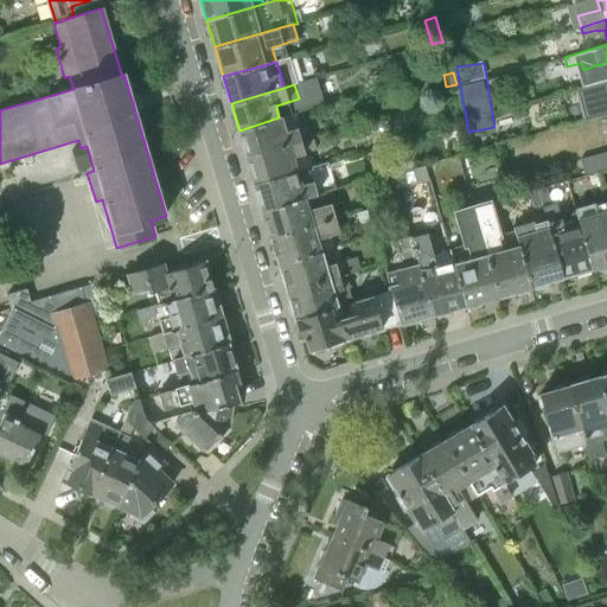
[(247,157),(313,138),(310,125),(286,132),(282,116),(279,117),(240,131),(247,157)]
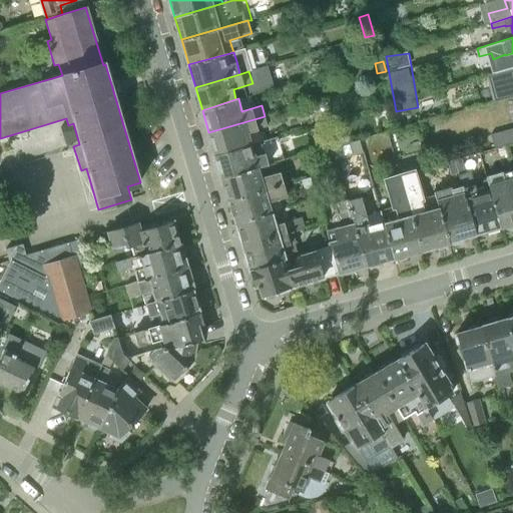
[(215,155),(250,144),(247,132),(268,126),(265,116),(208,132),(215,155)]
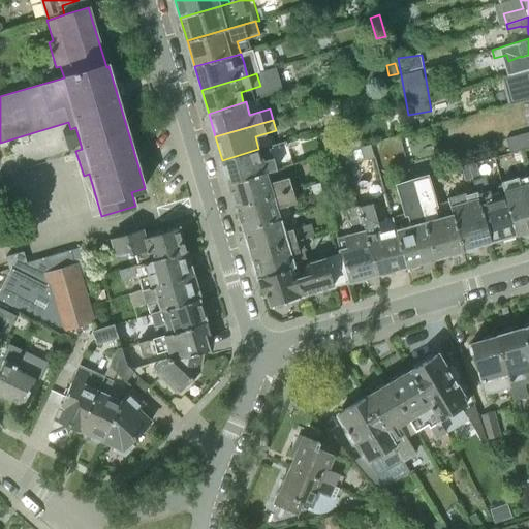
[(522,150),(528,147),(528,131),(505,138),(509,153),(522,150)]
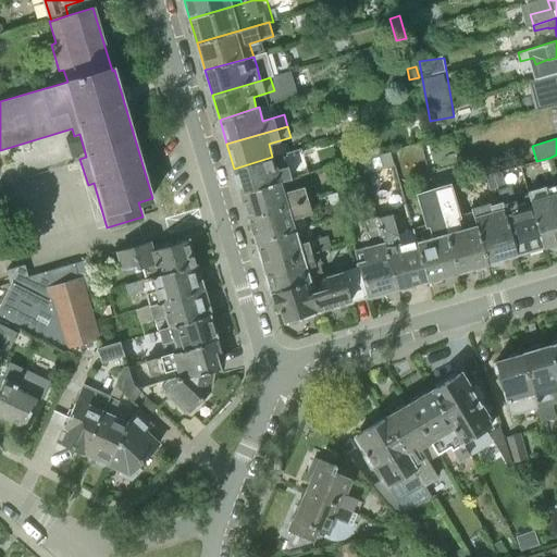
[(359,161),(362,174),(392,165),(387,152),(359,161)]
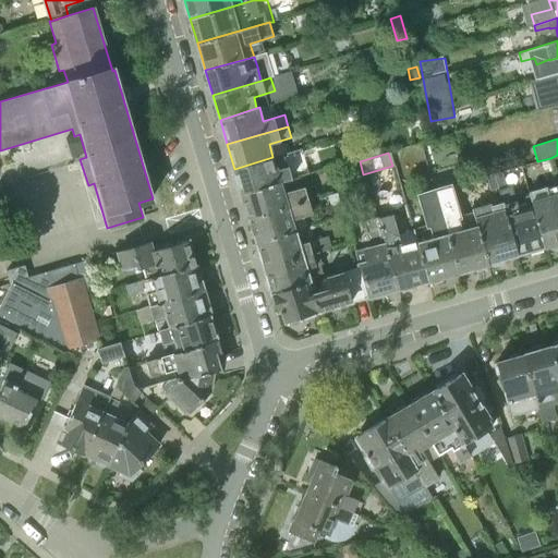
[(241,194),(281,182),(291,180),(300,177),(296,165),(288,167),(278,170),(274,157),(273,157),(234,169),(241,194)]
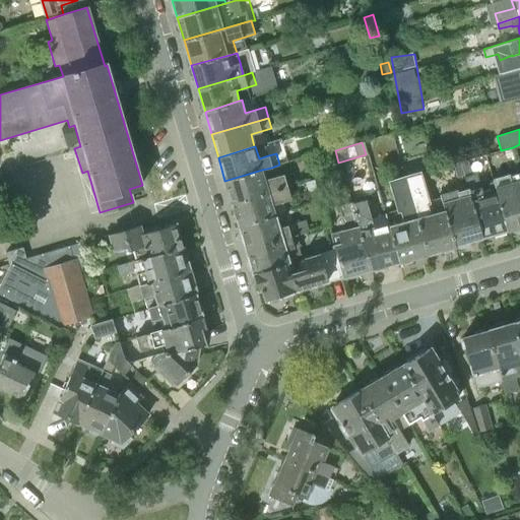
[(481,237),(507,230),(495,191),(483,195),(477,173),(471,174),(467,159),(460,161),(463,176),(467,188),(481,237)]
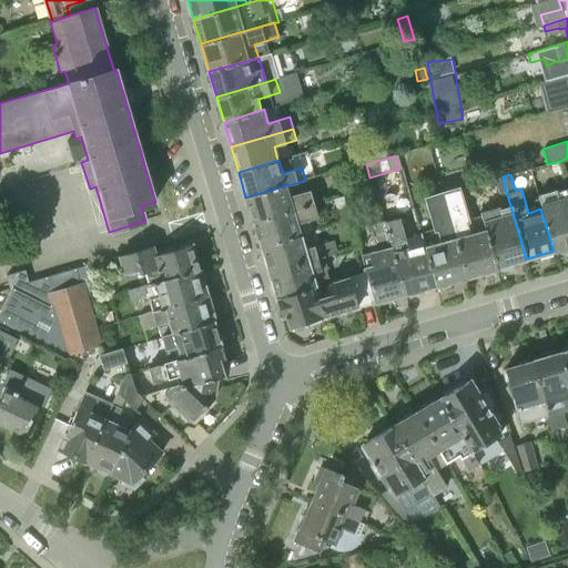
[(466,276),(497,267),(480,215),(468,219),(459,186),(450,189),(448,179),(437,182),(466,276)]
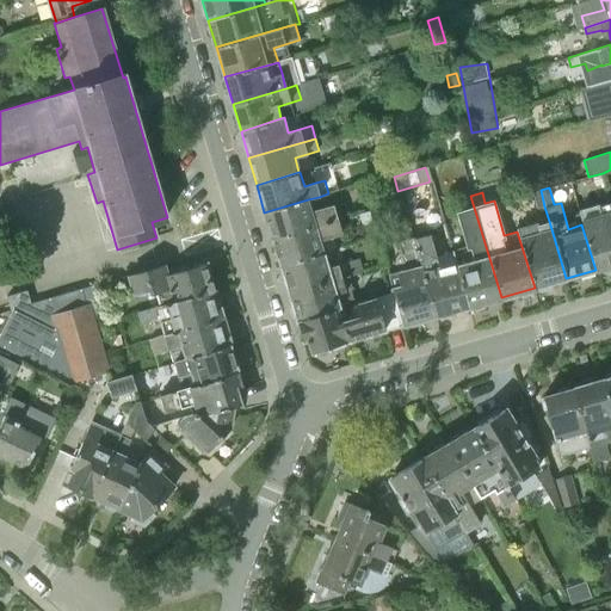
[(468,307),(501,297),(470,196),(461,198),(464,210),(456,213),(467,246),(452,251),(452,254),(468,307)]
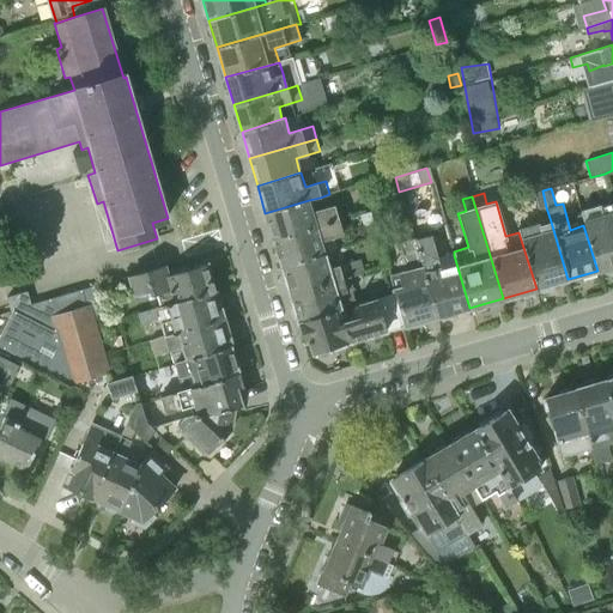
[(273,238),(339,219),(334,205),(313,212),(309,200),(265,213),(273,238)]
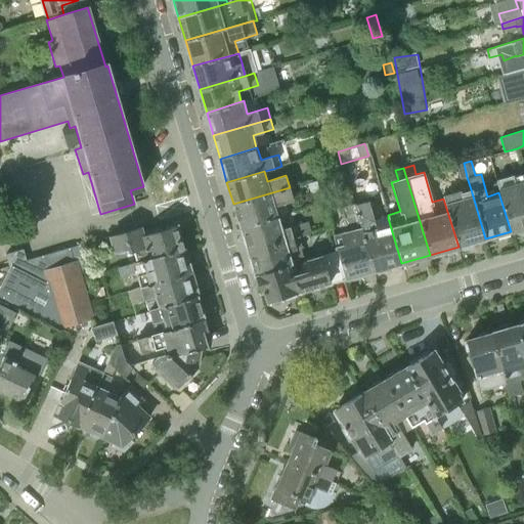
[(523,227),(523,173),(513,176),(513,174),(495,180),(498,192),(511,231),(523,227)]
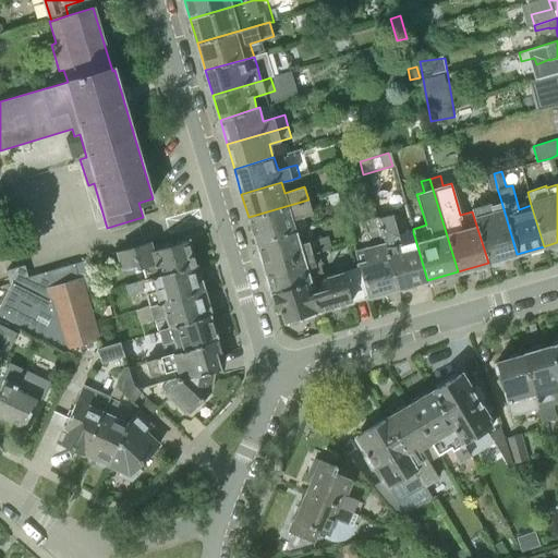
[(256,243),(296,231),(293,220),(313,215),(308,199),(249,217),(256,243)]
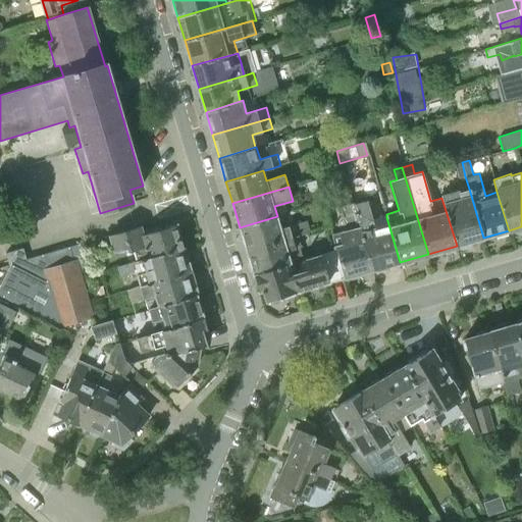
[(457,246),(483,238),(469,189),(458,192),(458,190),(440,195),(441,198),(457,246)]
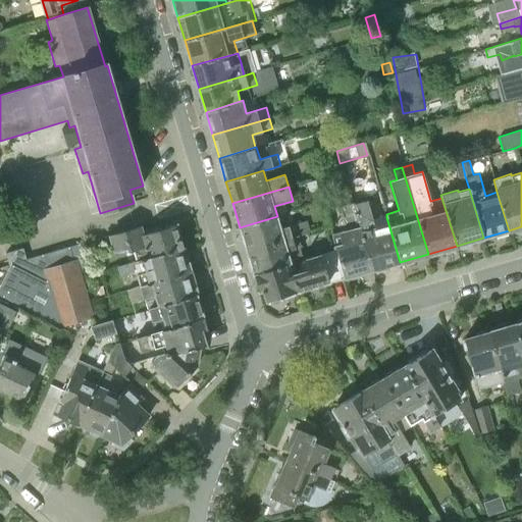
[(372,270),(400,262),(386,217),(372,221),(367,200),(352,204),(372,270)]
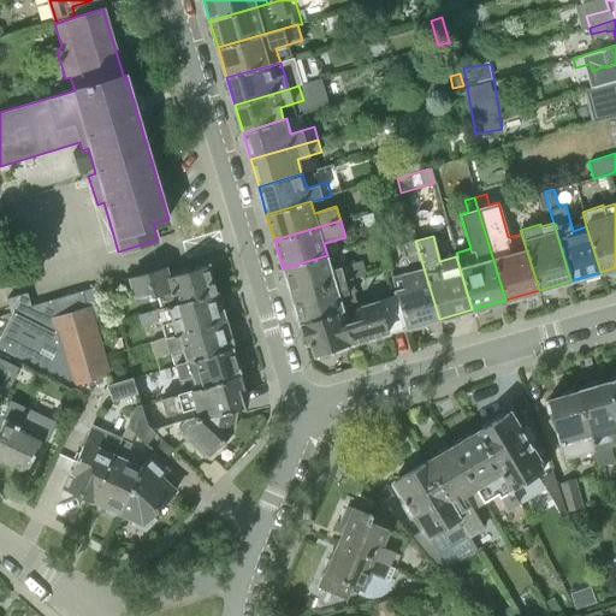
[(406,329),(439,319),(415,241),(401,244),(408,272),(398,274),(402,288),(392,290),(394,294),(395,292),(396,295),(406,329)]
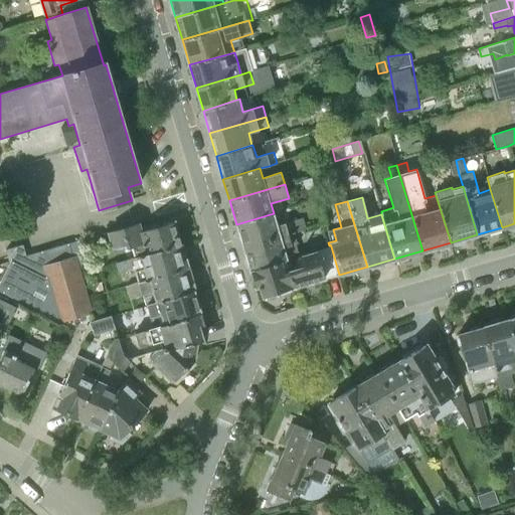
[(242,247),(288,234),(300,231),(298,221),(285,223),(281,210),(274,213),(236,224),(242,247)]
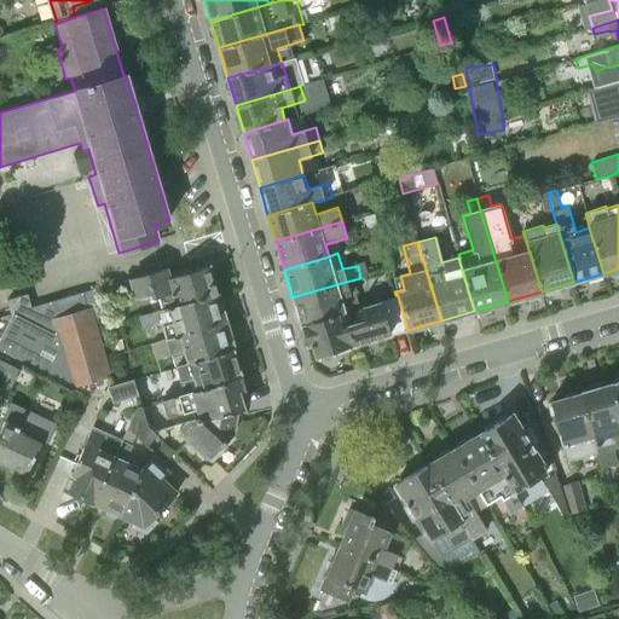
[(162,310),(215,295),(208,267),(168,278),(166,268),(128,279),(134,301),(138,300),(138,299),(151,294),(154,299),(158,298),(162,310)]
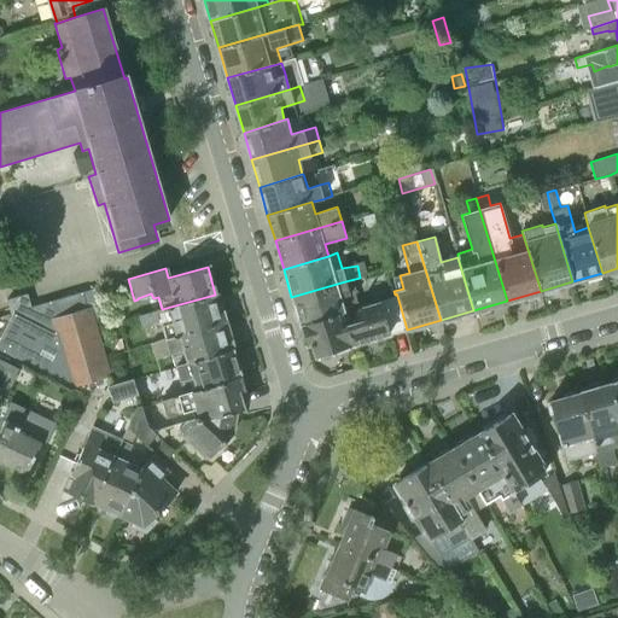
[(299,327),(343,313),(345,313),(340,298),(350,296),(345,281),(291,297),(299,327)]
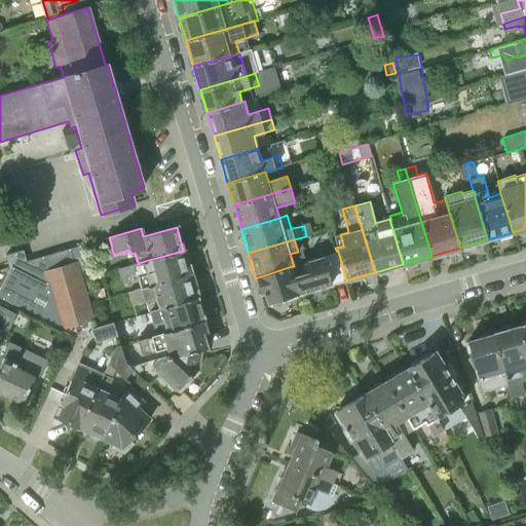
[(70,249),(11,266),(0,289),(0,298),(62,330),(95,321),(81,273),(87,271),(84,259),(74,262),(70,249)]
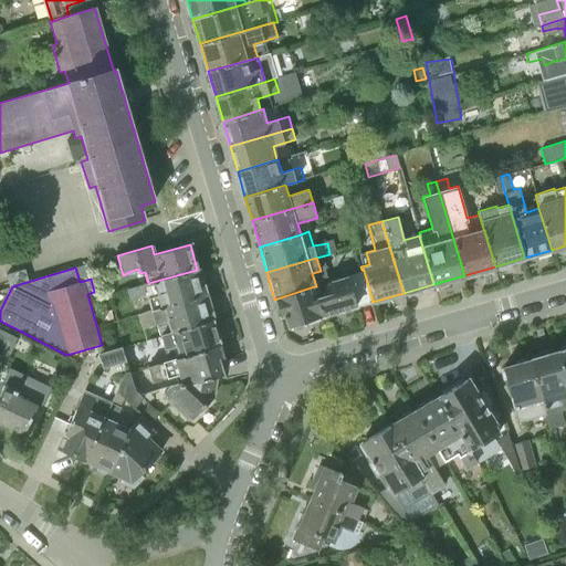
[(150,308),(205,295),(198,269),(197,270),(148,283),(126,290),(130,301),(142,297),(143,301),(148,300),(150,308)]
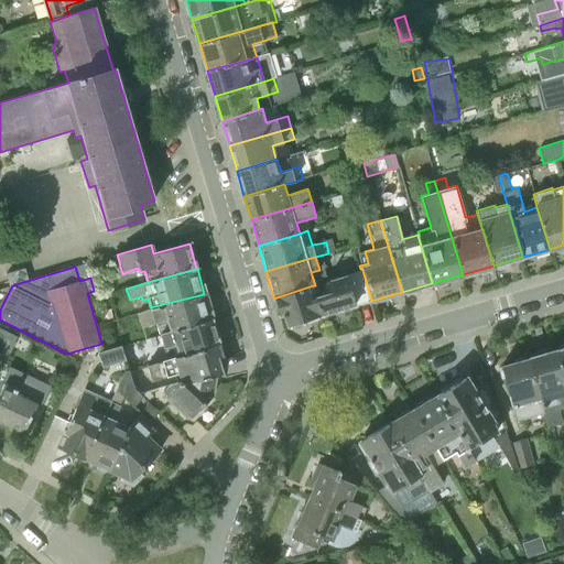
[(322,315),(371,301),(362,270),(346,274),(325,280),(325,292),(314,295),(322,315)]
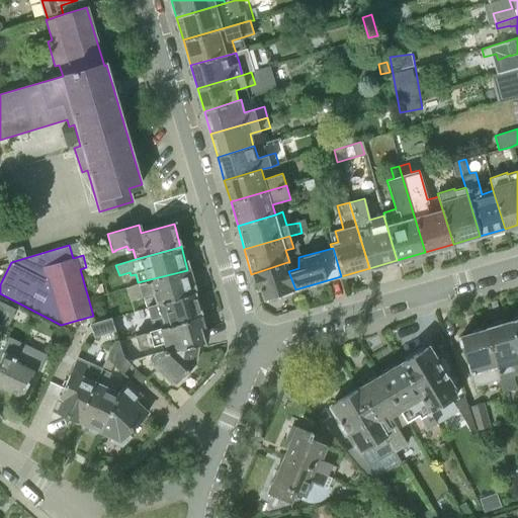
[(264,298),(295,289),(288,271),(287,262),(251,274),(256,290),(261,289),(264,298)]
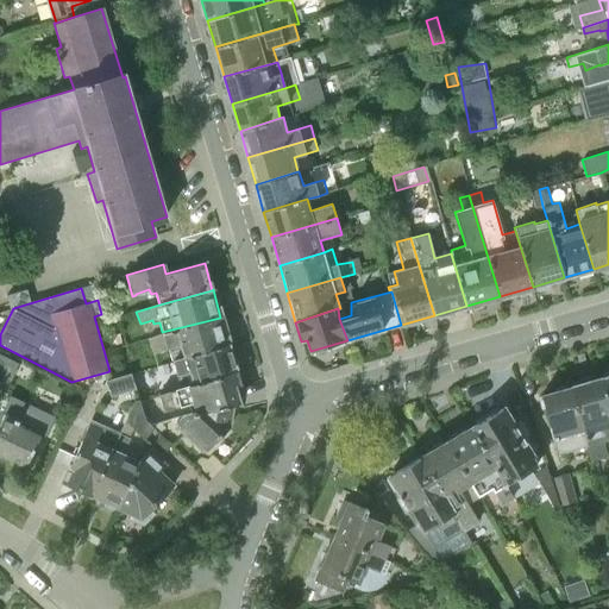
[(173,362),(227,344),(220,318),(162,332),(162,334),(149,339),(152,352),(154,353),(168,350),(173,362)]
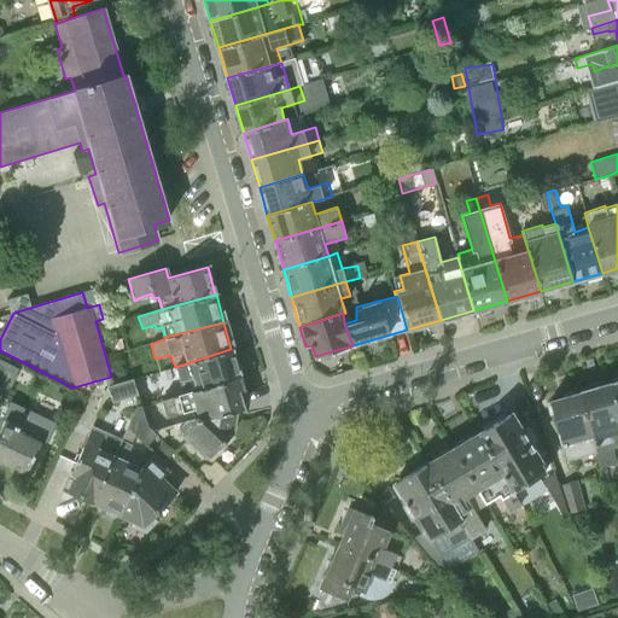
[(184,394),(239,378),(231,349),(175,367),(157,372),(161,380),(178,375),(184,394)]
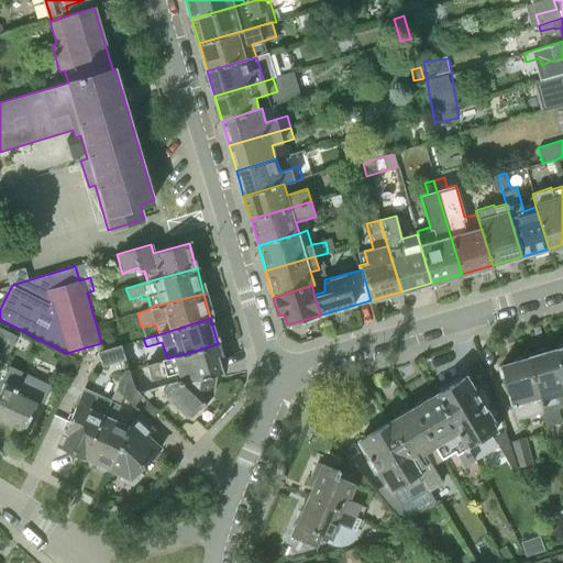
[(0,341),(0,357),(4,361),(15,341),(3,335),(0,341)]
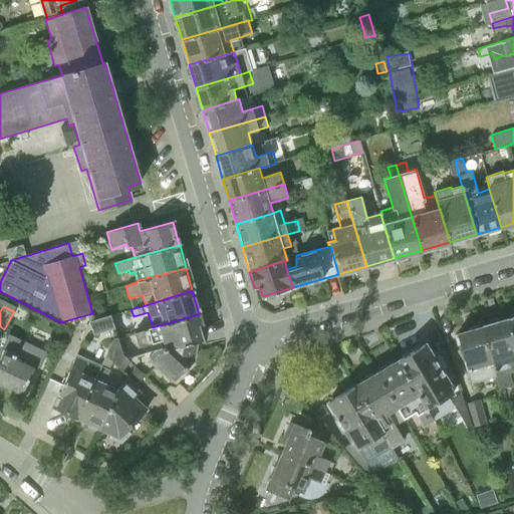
[(164,348),(202,338),(198,326),(203,324),(200,313),(199,314),(153,327),(134,332),(139,347),(162,340),(164,348)]
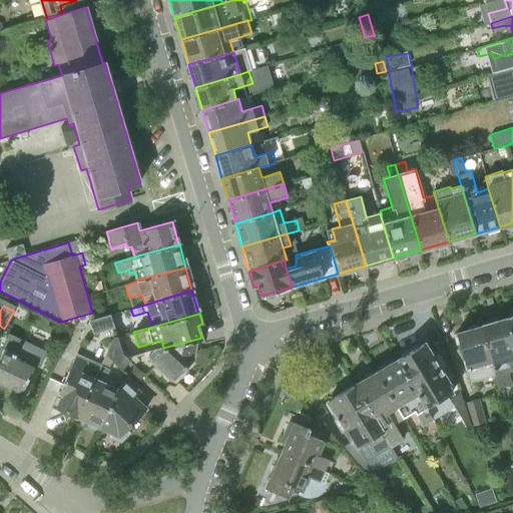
[(93,335),(114,328),(110,315),(89,321),(93,335)]
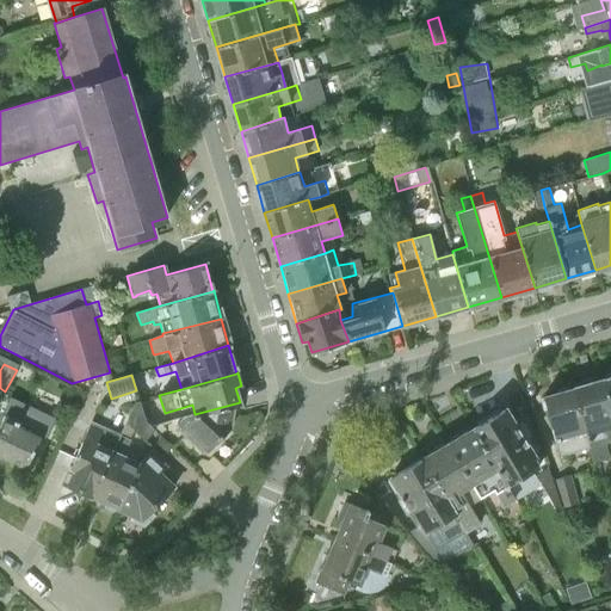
[(604,439),(610,437),(610,409),(603,378),(572,388),(573,389),(590,448),(594,463),(610,458),(604,439)]
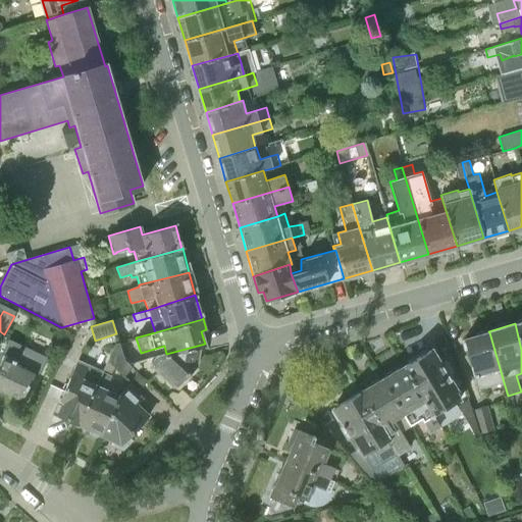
[(478,390),(504,382),(489,332),(464,340),(474,376),(478,390)]
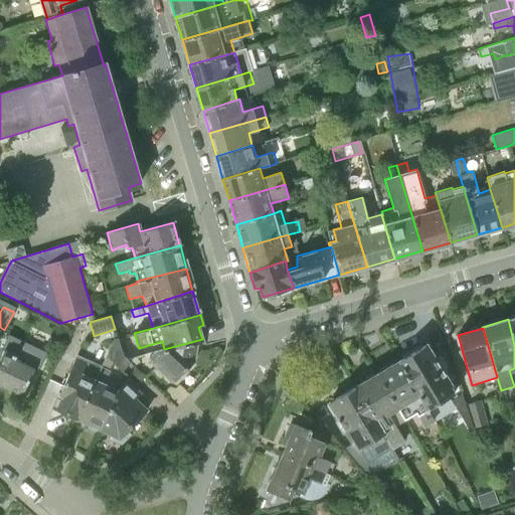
[(10,336),(0,357),(0,383),(22,394),(33,369),(14,360),(23,341),(10,336)]
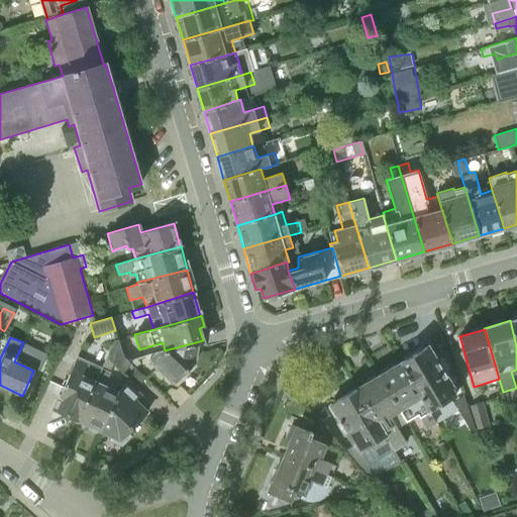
[(106,358),(113,365),(122,374),(131,365),(124,357),(118,339),(114,340),(106,358)]
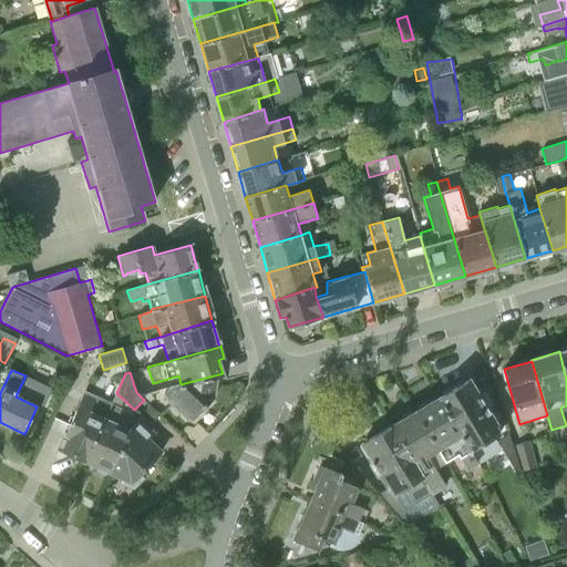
[(223,373),(181,384),(161,390),(162,394),(191,421),(215,397),(217,378),(224,375),(223,373)]
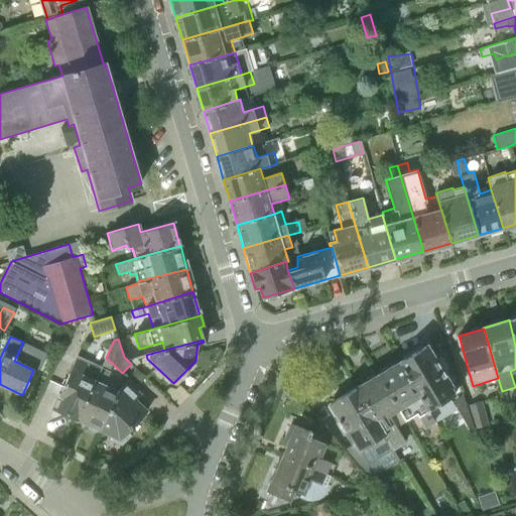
[(399,362),(428,411),(456,394),(453,388),(455,387),(436,358),(435,359),(427,345),(399,362)]
